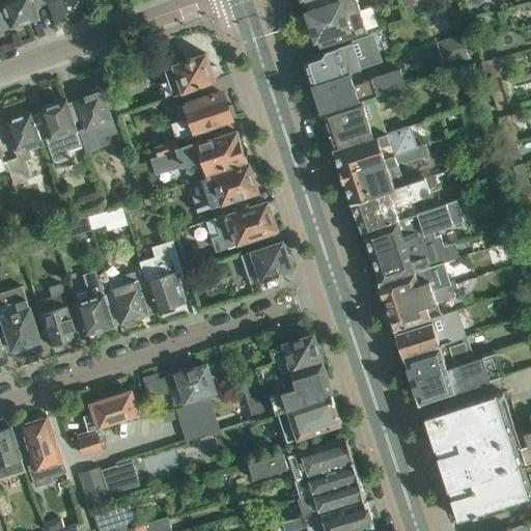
[(8,0),(0,3),(0,28),(1,31),(14,27),(18,27),(22,26),(25,23),(38,18),(35,8),(47,4),(45,0),(8,0)]
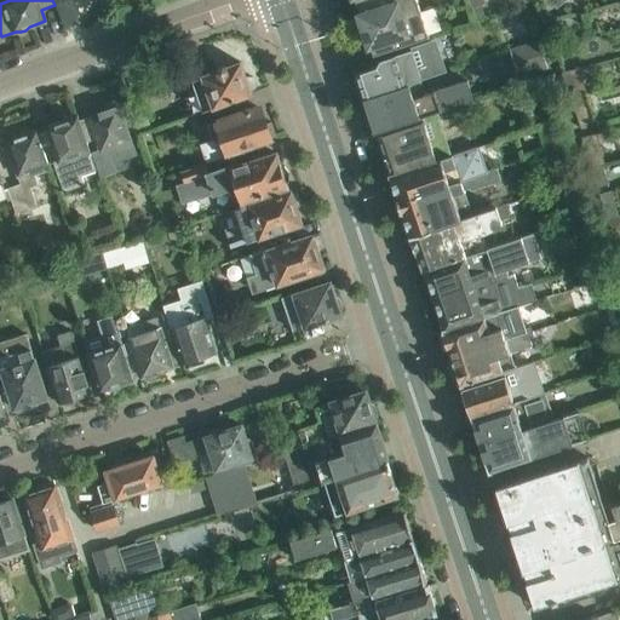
[(359,18),(362,30),(420,11),(415,0),(369,0),(357,5),(361,17),(359,18)]
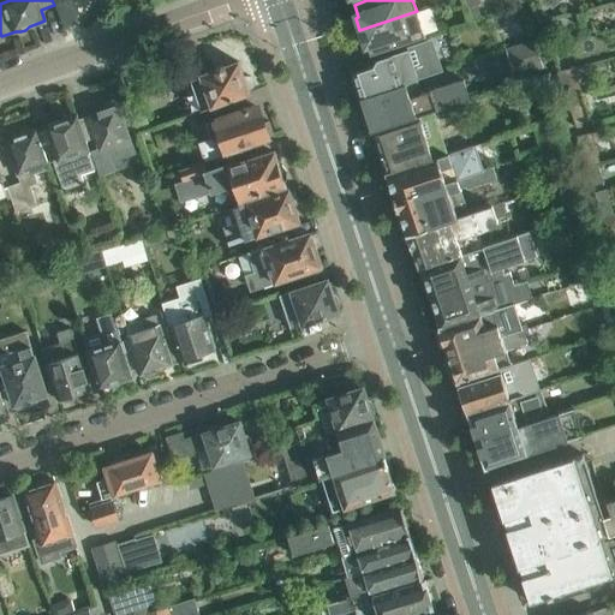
[(425,36),(417,11),(359,30),(364,42),(365,41),(370,54),(425,36)]
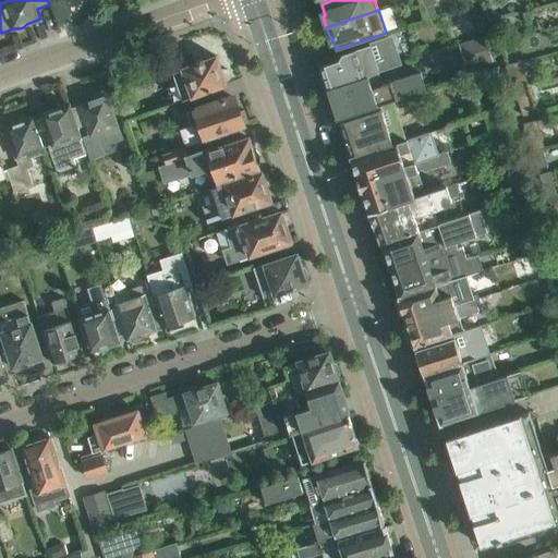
[(484,36),(458,45),(466,70),(492,61),(484,36)]
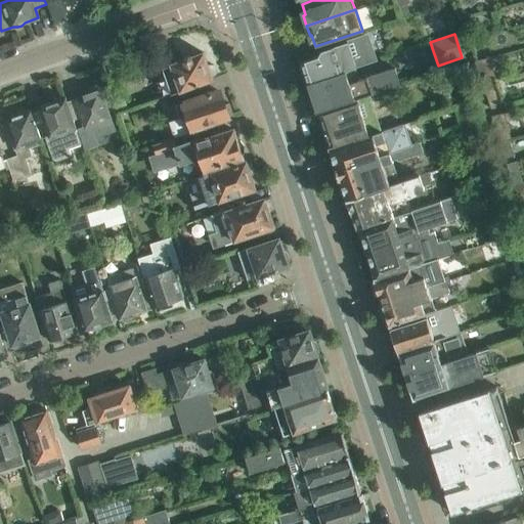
[(318,56),(302,61),(309,82),(355,67),(370,61),(377,59),(368,35),(348,42),(321,50),(318,56)]
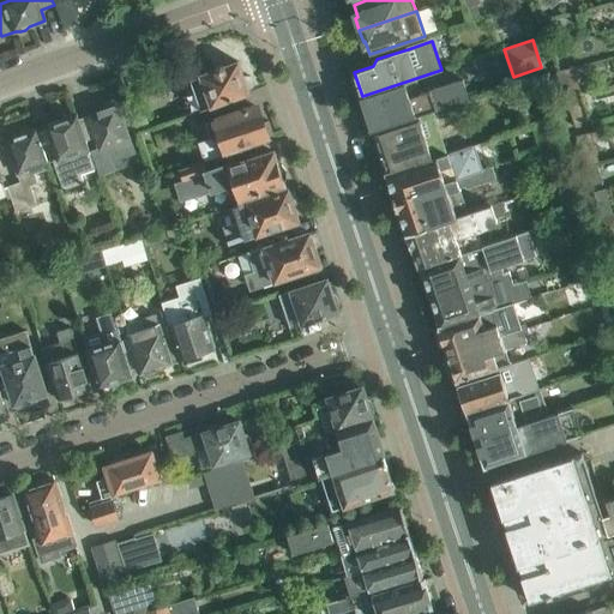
[(565,41),(547,46),(548,48),(549,53),(551,56),(567,53),(565,41)]
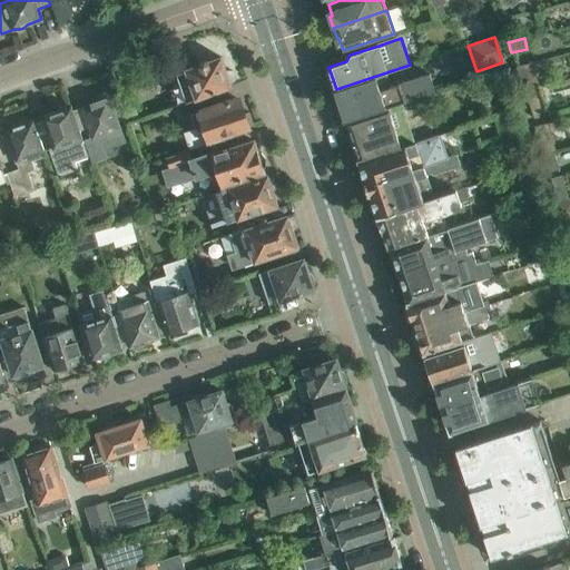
[(231,87),(231,85),(235,81),(236,75),(232,70),(225,69),(220,57),(209,61),(205,60),(200,61),(198,66),(176,74),(187,102),(231,87)]
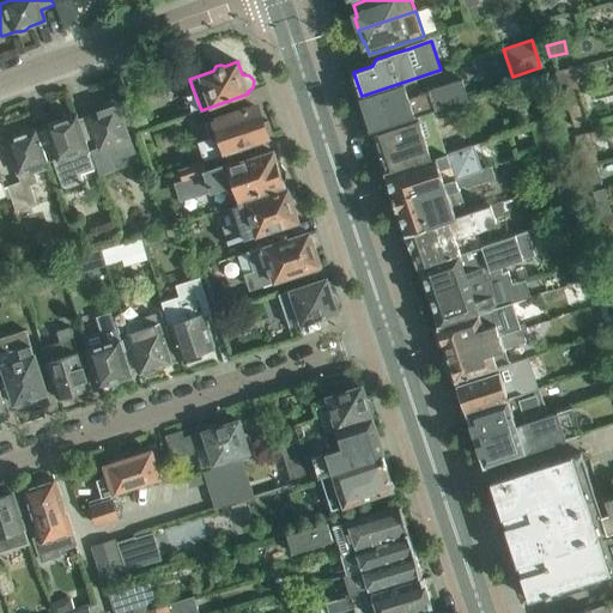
[(572,67),(554,72),(564,97),(581,93),(572,67)]
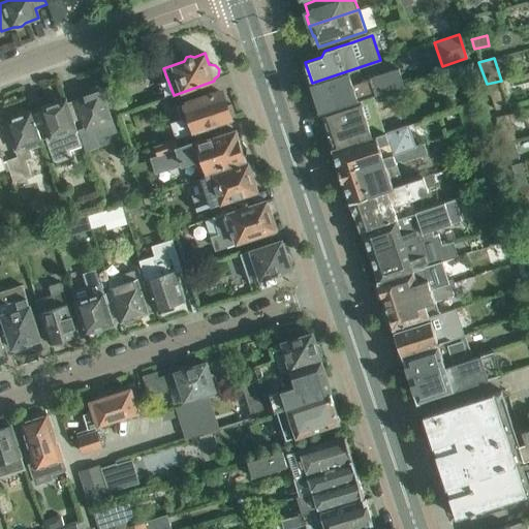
[(463,82),(470,100),(466,101),(467,105),(468,105),(484,100),(485,100),(472,63),(455,69),(460,83),(463,82)]
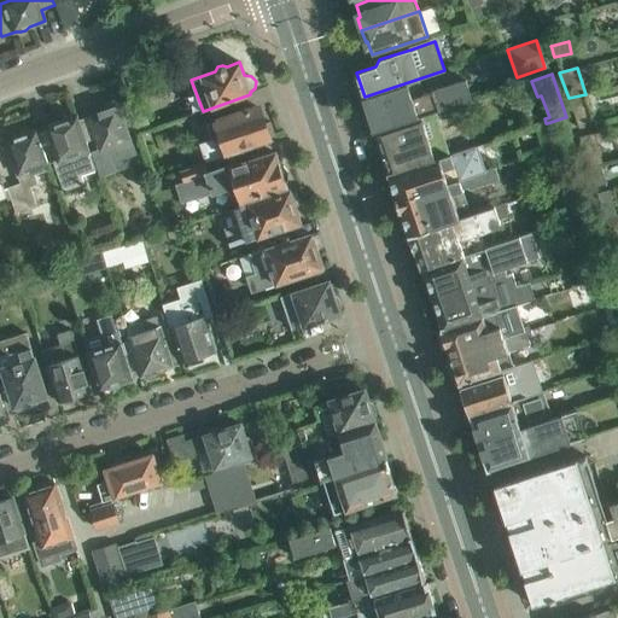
[(367,101),(363,105),(366,112),(371,114),(377,130),(400,123),(420,116),(472,98),(466,80),(424,93),(419,80),(419,79),(365,97),(367,101)]
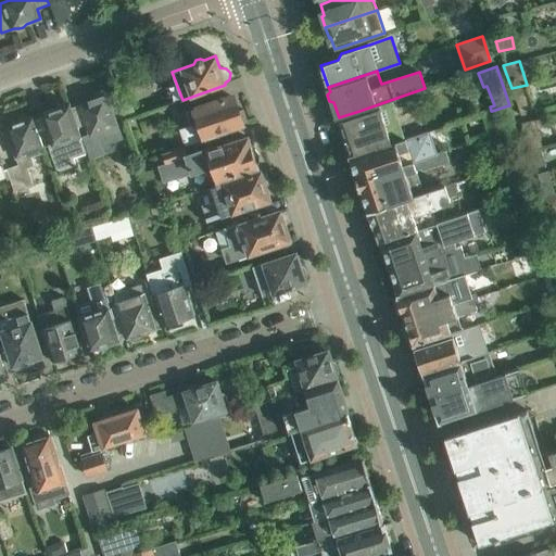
[(536,112),(527,85),(512,88),(521,116),(536,112)]
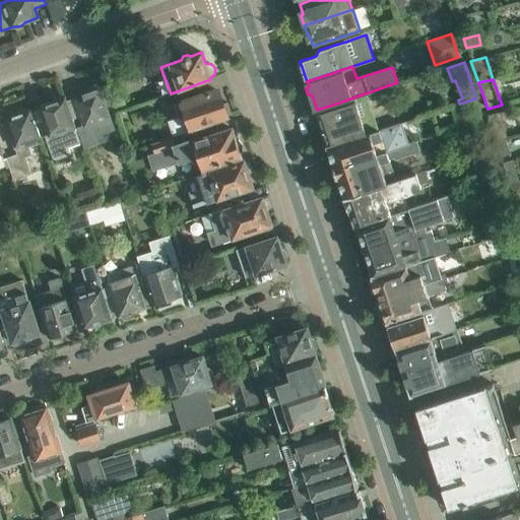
[(337,107),(318,114),(329,146),(379,130),(370,105),(387,99),(383,88),(398,84),(397,82),(353,98),(354,101),(337,107)]
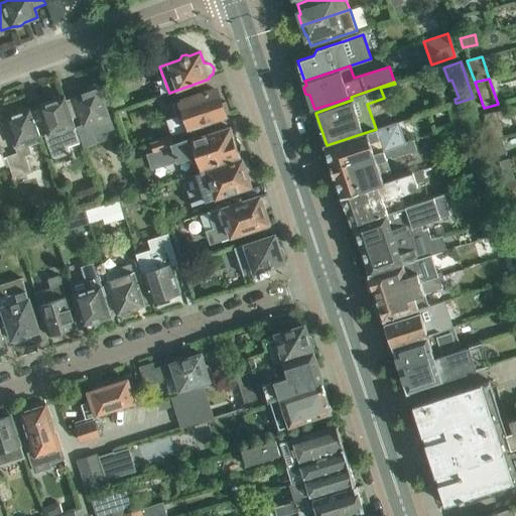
[(74,97),(66,100),(71,116),(72,119),(80,116),(83,124),(76,126),(84,148),(105,140),(102,133),(114,129),(107,107),(106,104),(109,103),(105,92),(103,87),(101,88),(93,84),(85,87),(84,94),(74,97)]
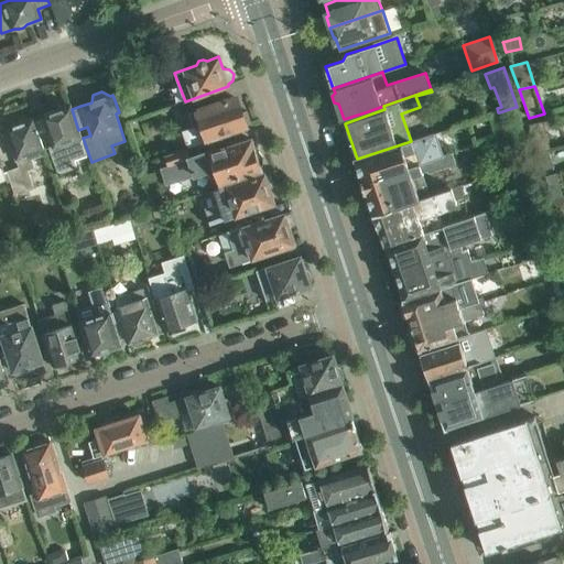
[(247,110),(242,112),(238,100),(234,98),(187,114),(192,127),(183,130),(188,148),(247,128),(246,126),(251,123),(247,110)]
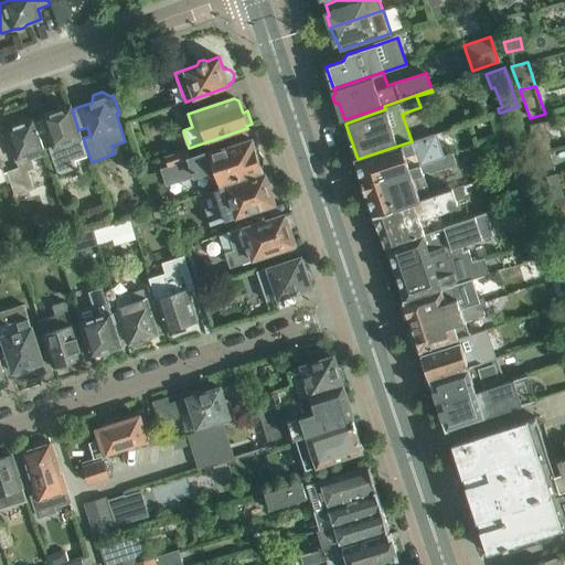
[(44,119),(34,123),(39,134),(48,130),(50,137),(53,146),(48,148),(57,176),(77,169),(74,161),(88,156),(85,148),(78,130),(77,127),(72,109),(71,106),(68,107),(65,105),(59,107),(59,110),(43,116),(44,119)]
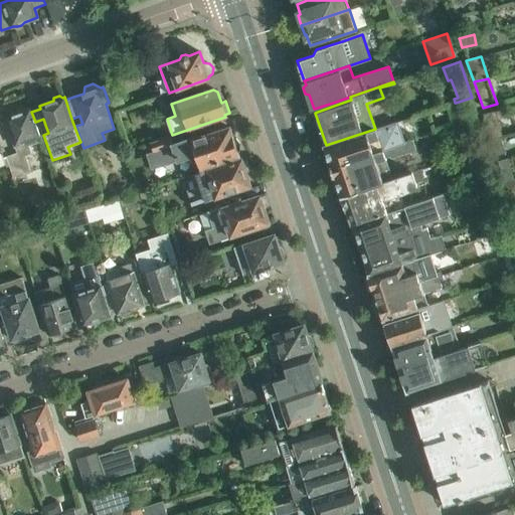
[(17,152),(6,157),(13,177),(31,171),(25,155),(31,154),(26,141),(40,137),(30,109),(5,118),(17,152)]
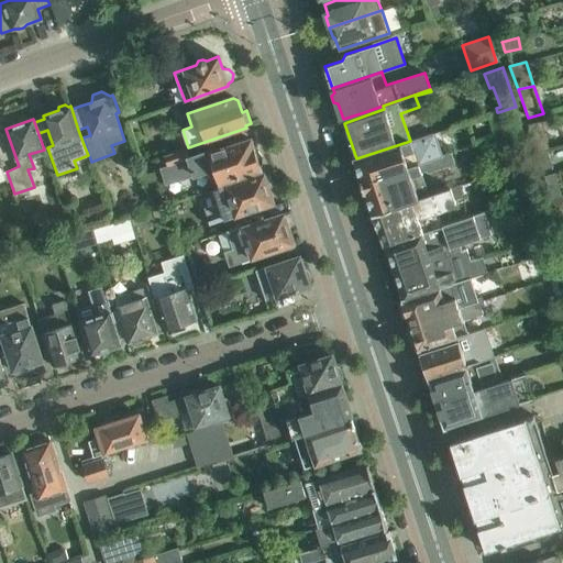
[(537,153),(547,151),(547,150),(549,148),(541,122),(528,125),(537,153)]
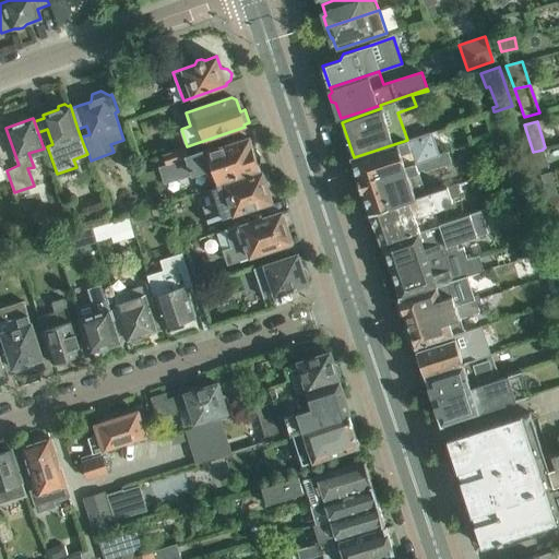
[(407,140),(354,157),(360,179),(359,179),(359,181),(415,163),(439,154),(431,131),(407,140)]
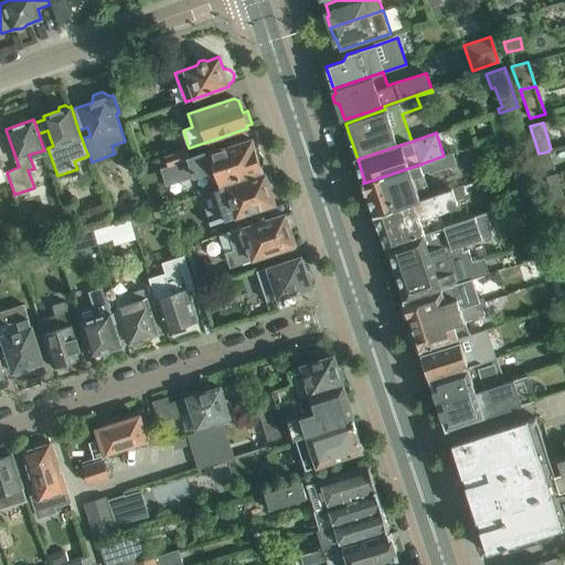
[(188,148),(164,156),(168,167),(169,167),(171,167),(177,183),(210,172),(215,189),(200,194),(201,195),(235,184),(234,181),(241,179),(241,178),(262,170),(260,166),(264,164),(264,157),(259,151),(255,152),(252,140),(216,152),(216,150),(191,159),(188,149),(189,149),(188,148)]
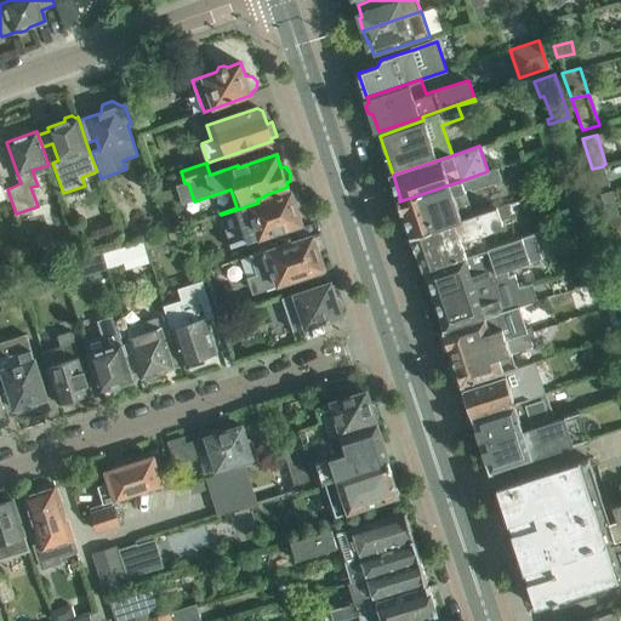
[(603,166),(592,169),(598,188),(609,184),(603,166)]
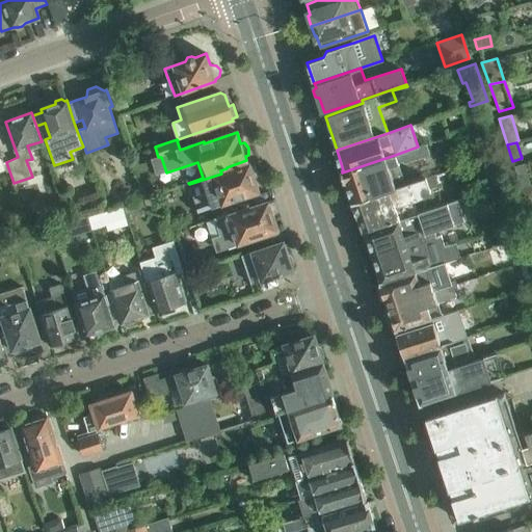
[(395,155),(342,173),(345,181),(346,181),(354,203),(405,185),(397,163),(400,162),(404,164),(429,156),(425,144),(418,147),(395,155)]
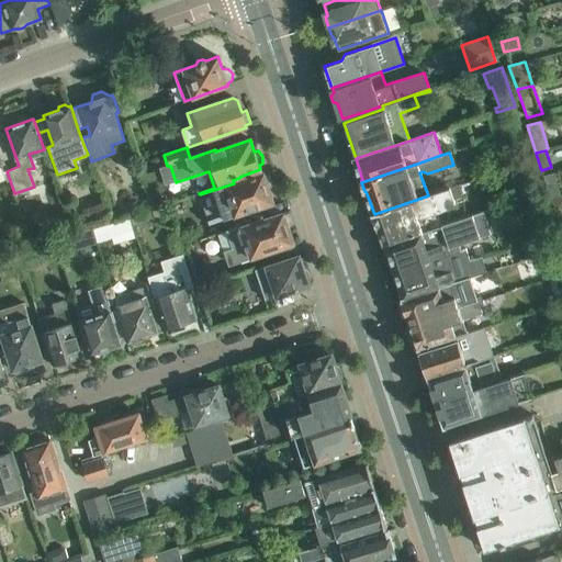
[(210,225),(224,221),(274,203),(269,188),(273,187),(268,175),(265,176),(263,172),(234,183),(200,194),(210,225)]
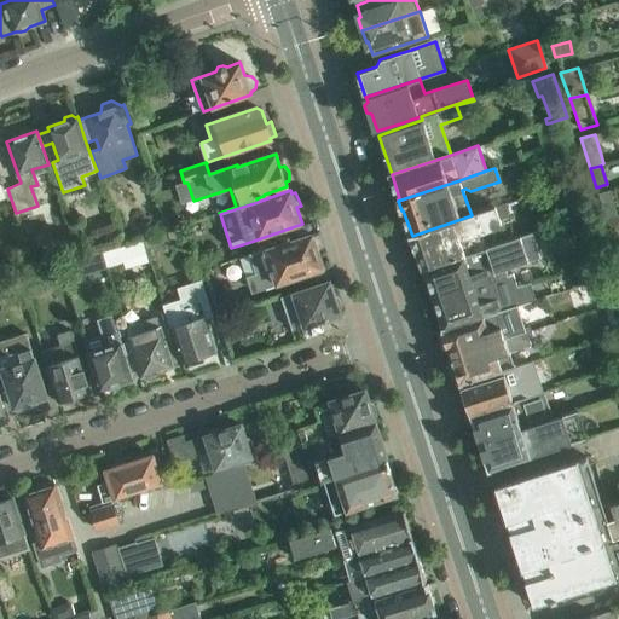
[(609,190),(597,194),(606,219),(618,215),(609,190)]
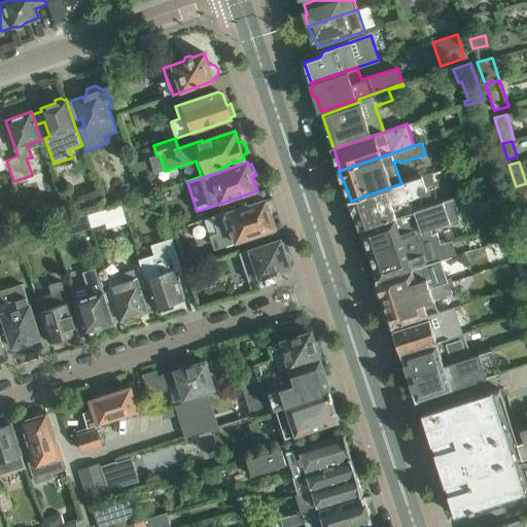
[(401,183),(351,201),(361,231),(396,218),(415,212),(410,200),(428,194),(426,187),(434,184),(431,173),(401,183)]
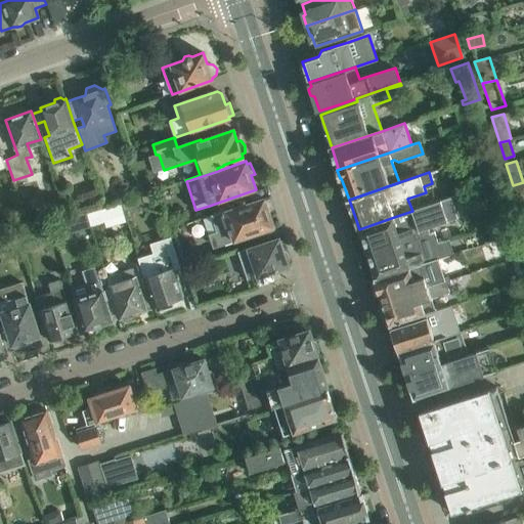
[(503,177),(478,186),(482,200),(507,191),(503,177)]
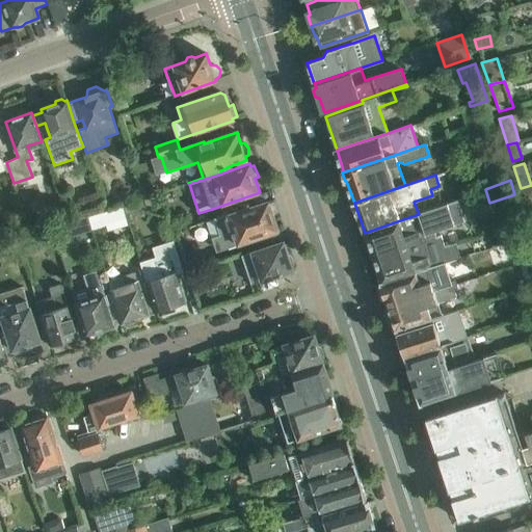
[(126,214),(143,209),(141,201),(124,206),(126,214)]
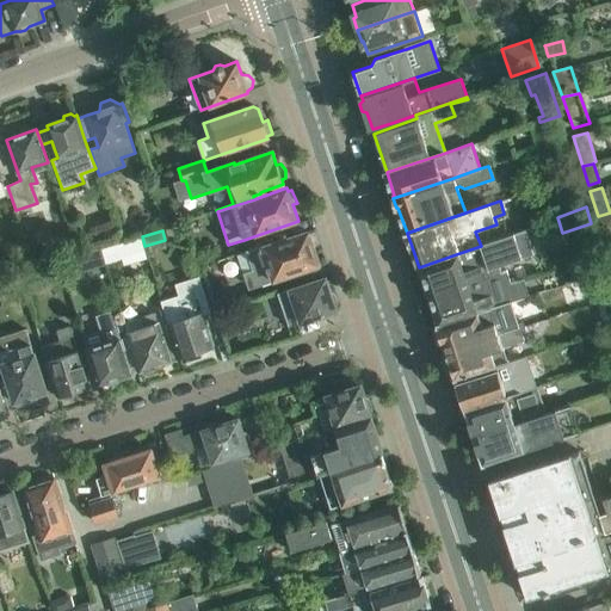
[(251,267),(242,270),(244,273),(248,289),(258,285),(297,272),(320,265),(314,248),(319,247),(314,232),(309,234),(308,230),(285,239),(247,252),(245,252),(251,267)]
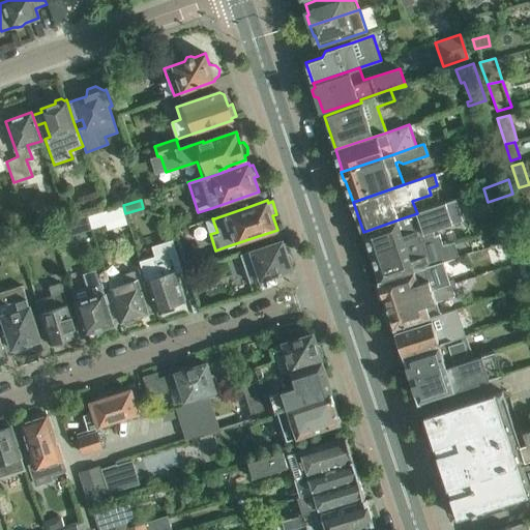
[(399,219),(363,232),(370,252),(418,236),(419,241),(435,236),(433,231),(463,221),(462,217),(460,212),(455,201),(427,210),(425,211),(417,213),(399,219)]
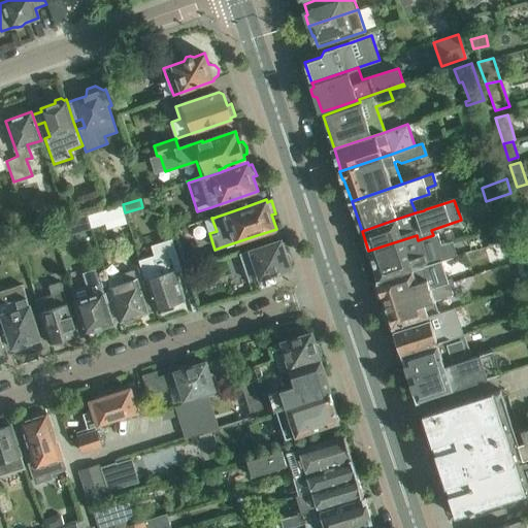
[(123,205),(101,210),(88,213),(92,227),(105,224),(107,229),(127,224),(123,205)]
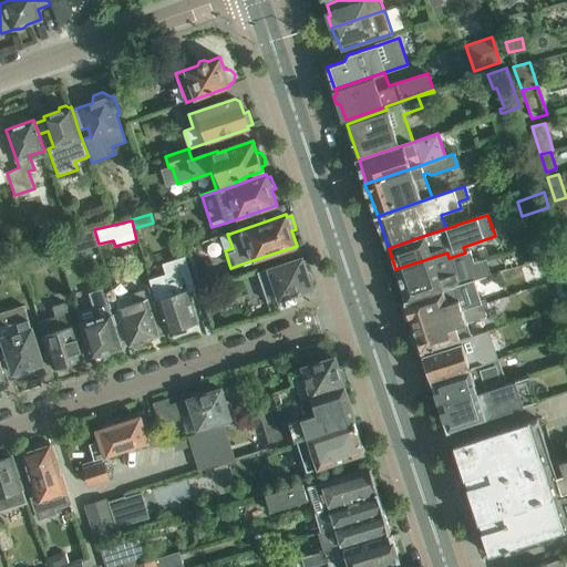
[(560,257),(554,235),(543,238),(550,260),(560,257)]
